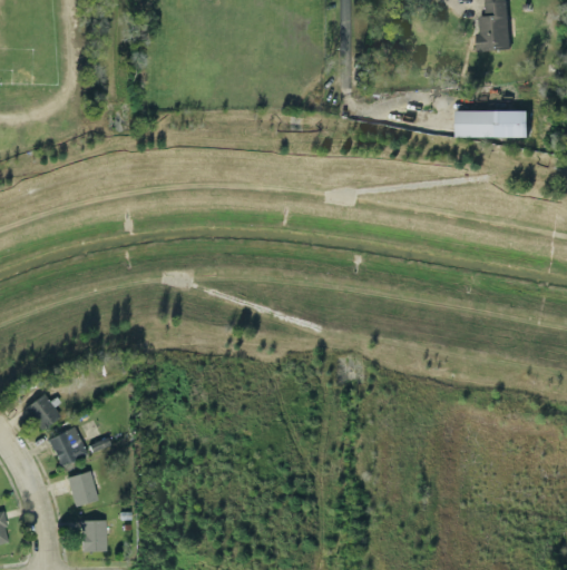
[(512,49),(509,0),(486,0),(488,16),(479,16),(480,50),(512,49)]
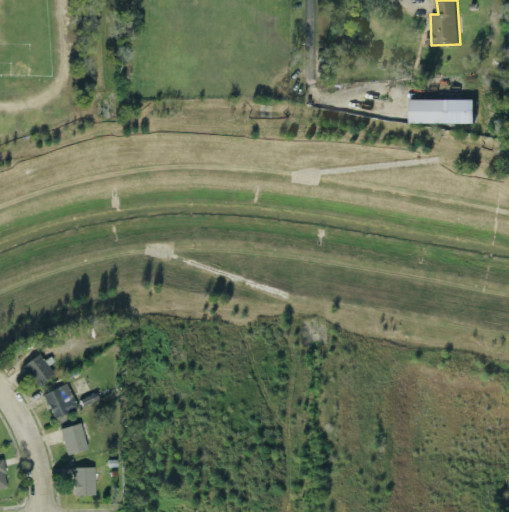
[(411,123),(476,124),(477,100),(412,99),(411,123)]
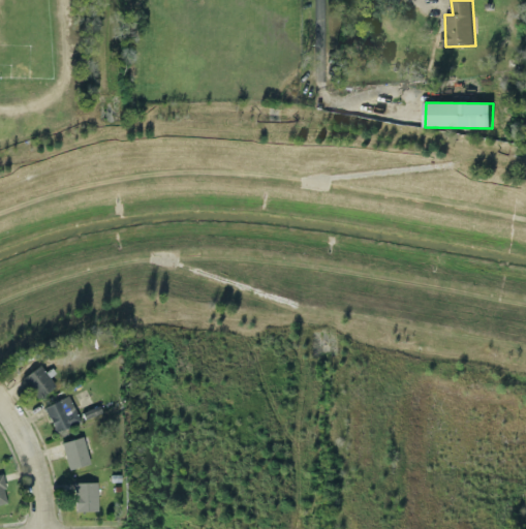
[(57,386),(42,365),(23,378),(38,400),(57,386)]
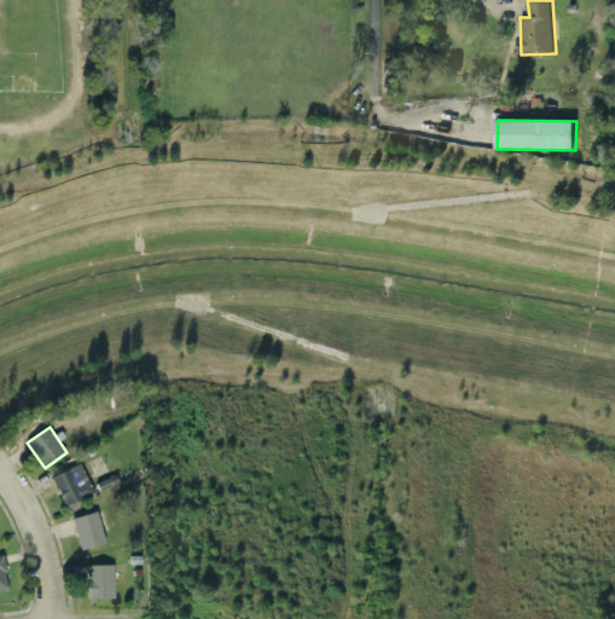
[(67,507),(96,495),(82,463),(53,476),(67,507)]
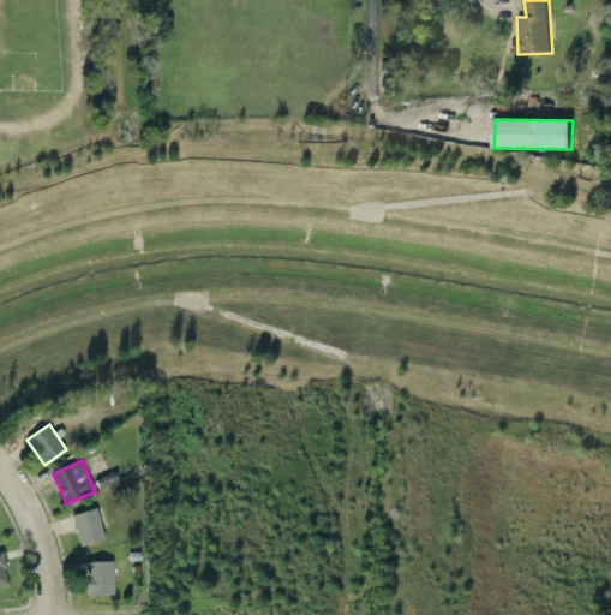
[(58,519),(63,537),(78,533),(81,547),(107,539),(105,530),(111,527),(106,507),(58,519)]
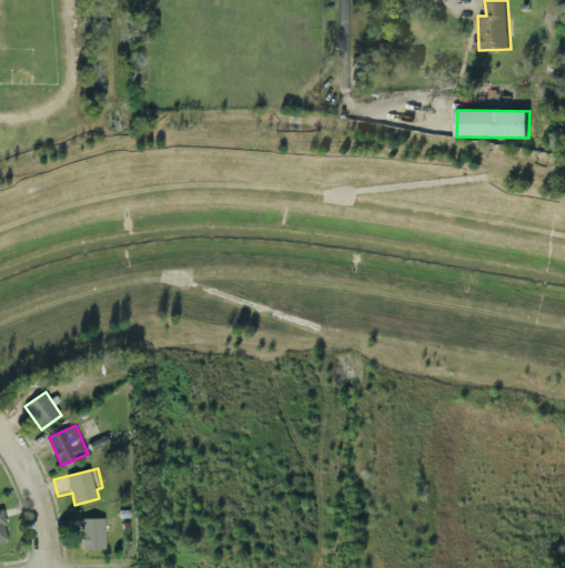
[(0,543),(9,543),(6,510),(0,510),(0,543)]
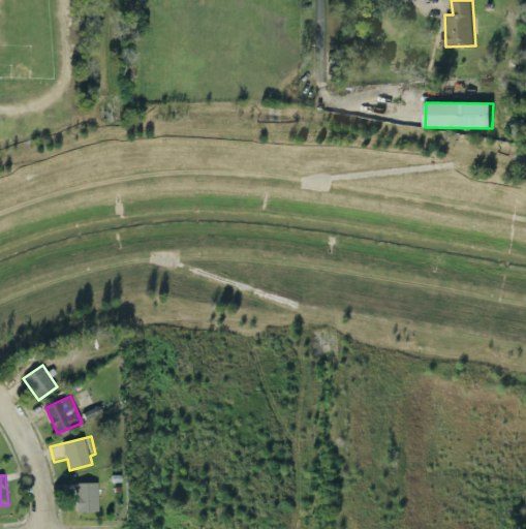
[(99,511),(99,483),(76,483),(78,512),(99,511)]
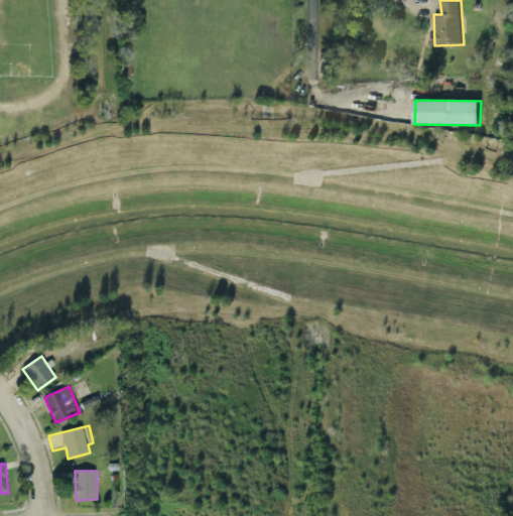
All buildings are outlined.
